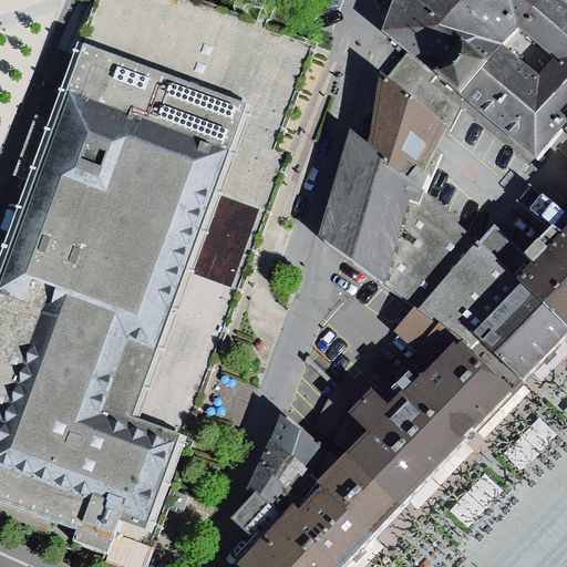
[(311,47),(179,0),(104,0),(0,289),(0,522),(124,566),(140,566),(161,508),(166,493),(288,155),(274,150),(311,47)]
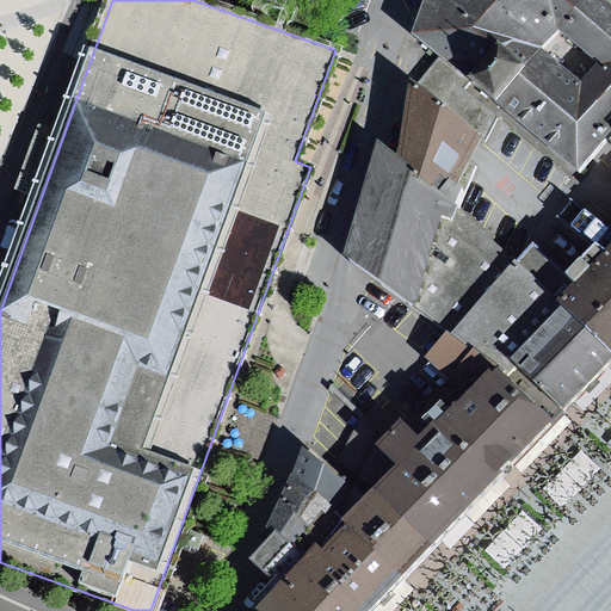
[(495,36),(525,62),(541,44),(557,28),(526,0),(423,0),(411,31),(440,54),(464,73),(495,36)]
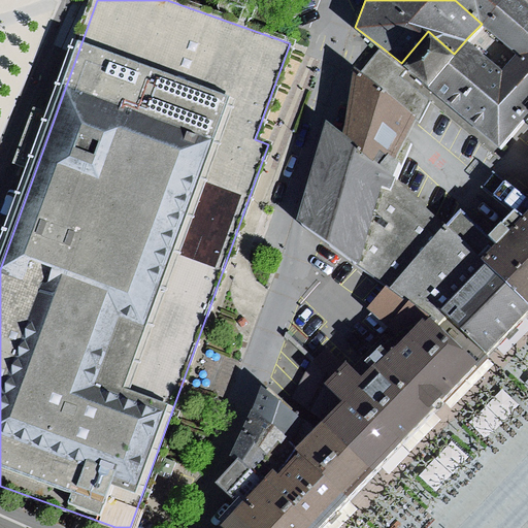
[(516,52),(527,50),(527,0),(455,0),(482,24),(516,52)]
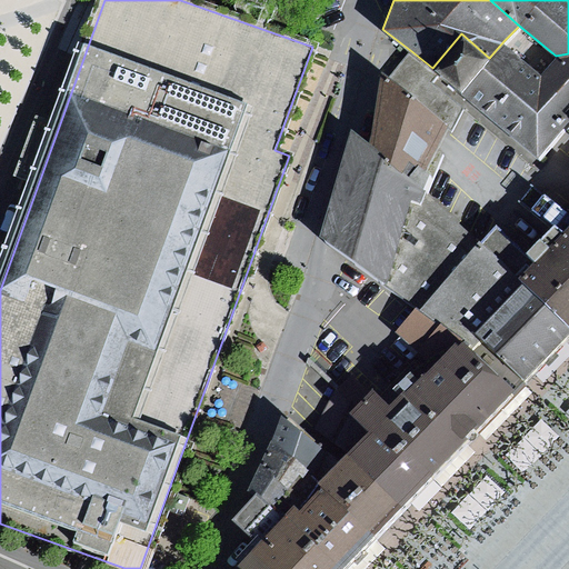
[(540,72),(556,56),(519,26),(503,41),(540,72)]
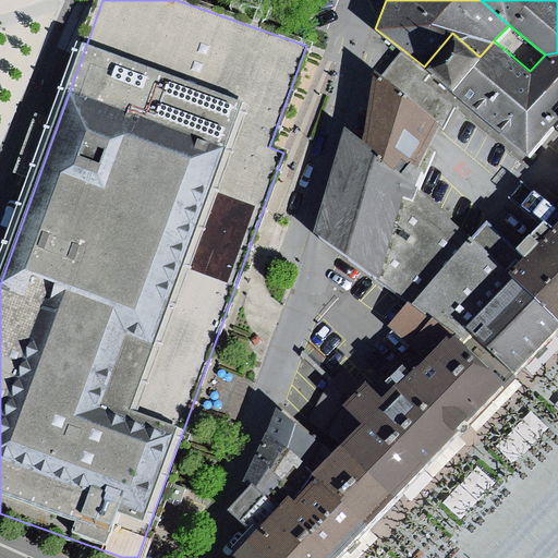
[(451,91),(480,57),(452,33),(424,67),(431,72),(451,91)]
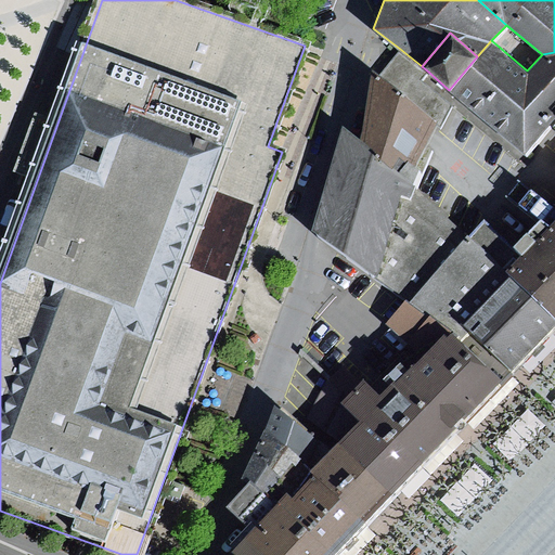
[(449,90),(524,153),(527,71),(491,40),(477,56),(449,90)]
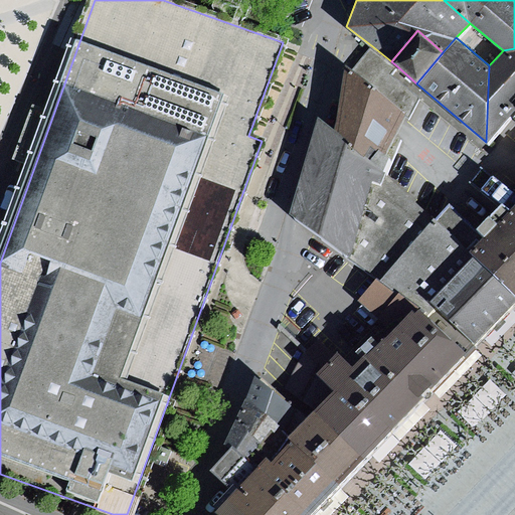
[(371,45),(352,69),(404,114),(409,118),(419,97),(391,73),(397,66),(391,61),(371,45)]
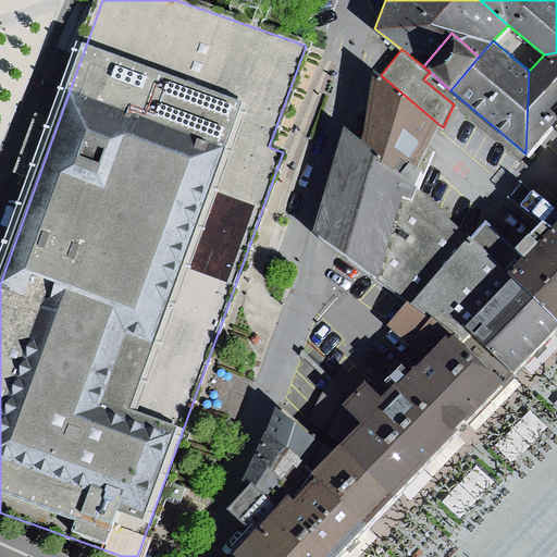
[(556,52),(544,54),(529,71),(525,153),(556,114),(556,52)]
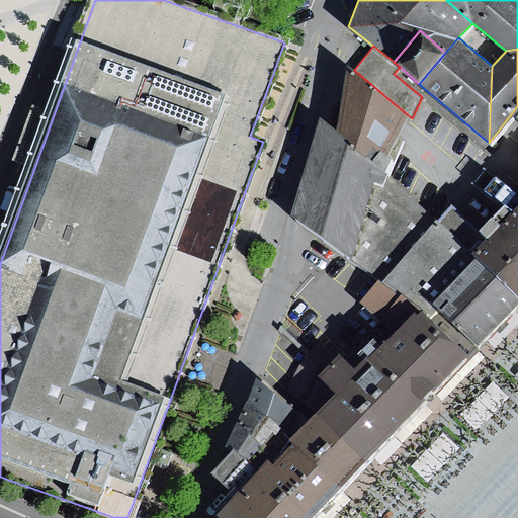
[(343,81),(335,128),(381,168),(400,128),(407,114),(354,70),(346,63),(343,81)]
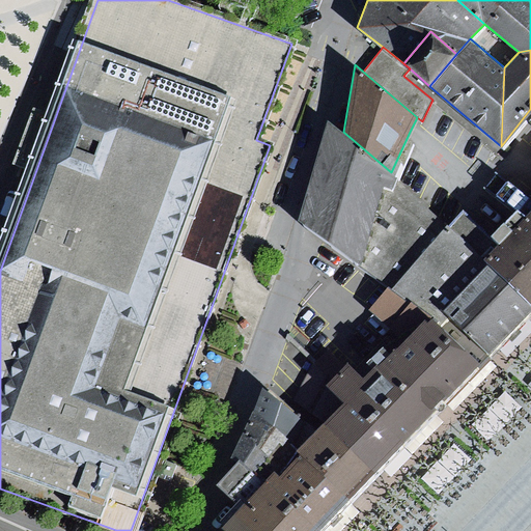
[(391,172),(343,132),(327,118),(299,218),(358,264),(382,185),(392,189),(397,176),(391,172)]
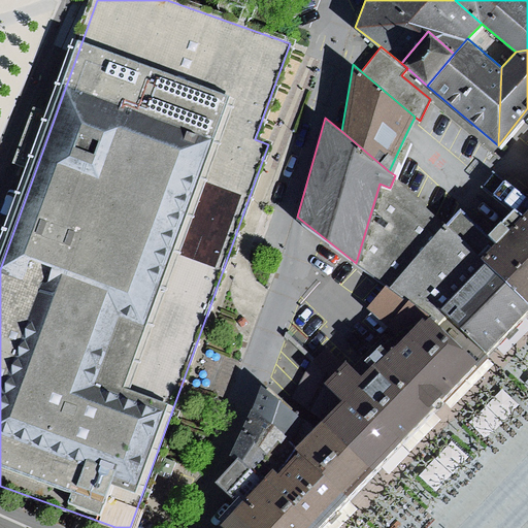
[(490,194),(503,178),(494,170),(482,187),(490,194)]
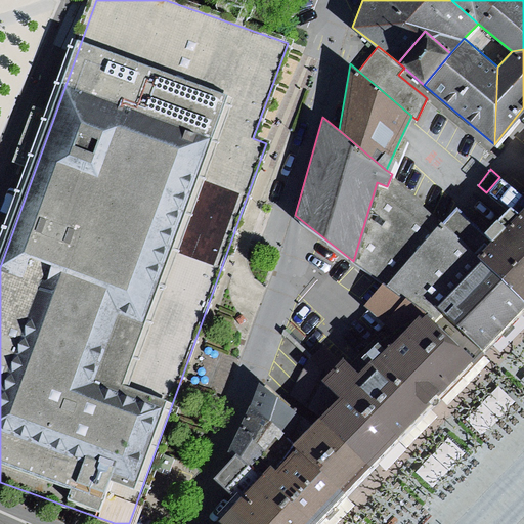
[(377,182),(353,261),(382,281),(386,284),(440,221),(392,174),(387,186),(377,182)]
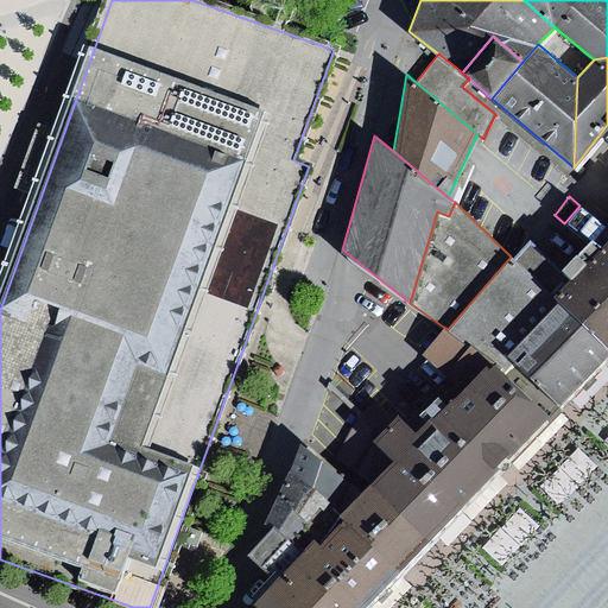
[(595,247),(607,233),(607,228),(580,206),(564,223),(595,247)]
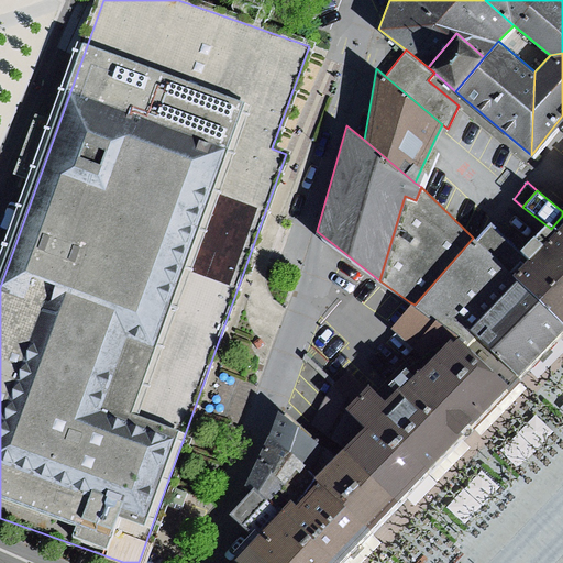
[(562,322),(562,216),(551,229),(528,255),(510,273),(516,277),(562,322)]
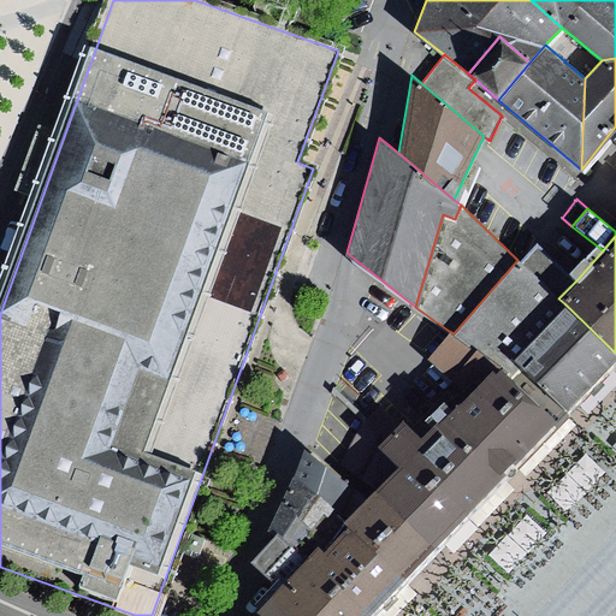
[(535,241),(517,260),(454,333),(475,348),(496,361),(511,377),(520,367),(511,359),(564,303),(558,298),(578,279),(535,241)]
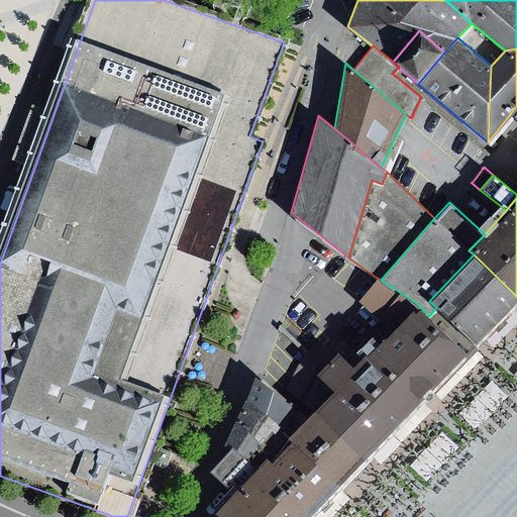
[(479,348),(516,307),(516,296),(474,254),(429,301),(436,308),(479,348)]
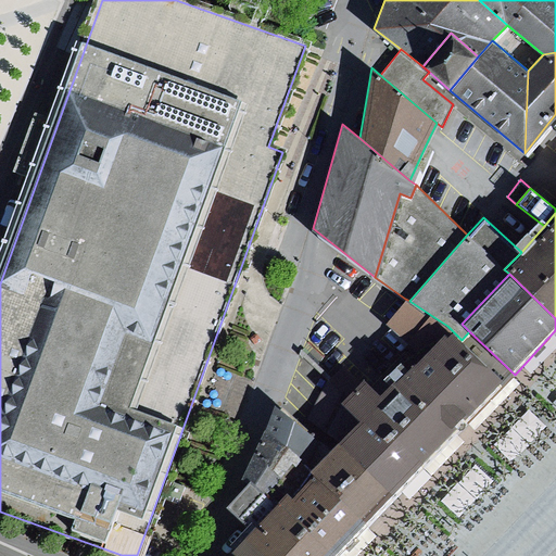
[(409,301),(405,299),(386,323),(406,340),(429,314),(409,301)]
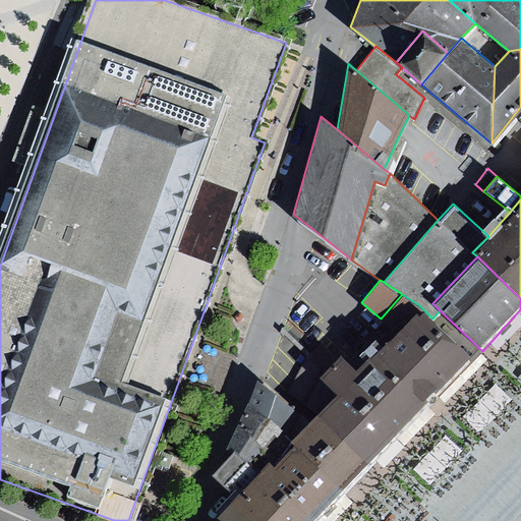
[(402,294),(381,319),(394,331),(419,305),(402,294)]
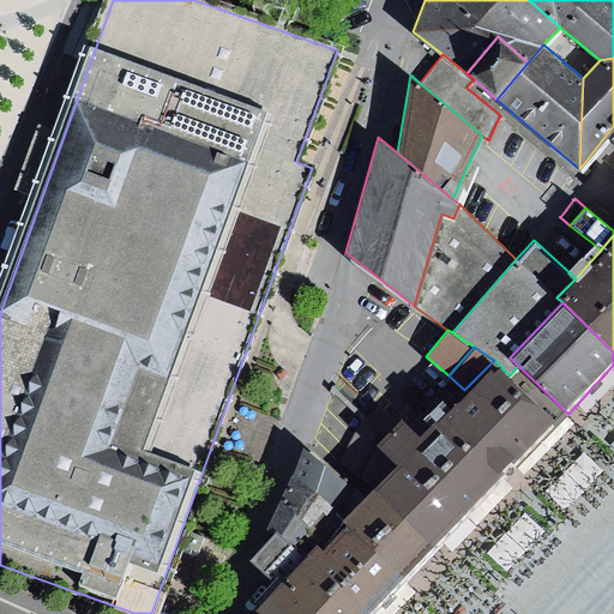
[(465,513),(559,423),(510,375),(494,360),(464,390),(417,435),(401,419),(398,421),(381,438),(375,444),(377,445),(396,463),(426,492),(435,482),(465,513)]
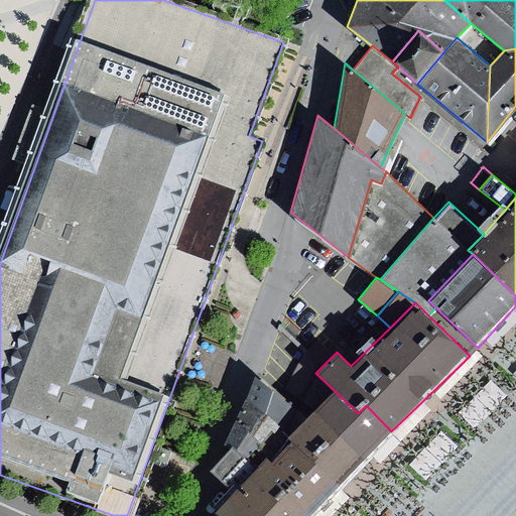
[(470,356),(478,348),(435,307),(428,315),(470,356)]
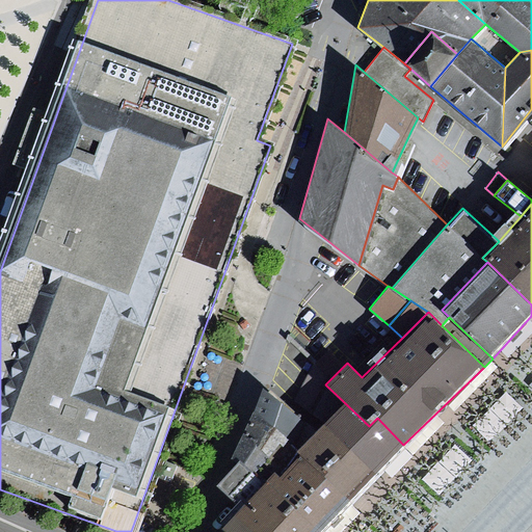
[(330,379),(345,365),(328,348),(315,363),(330,379)]
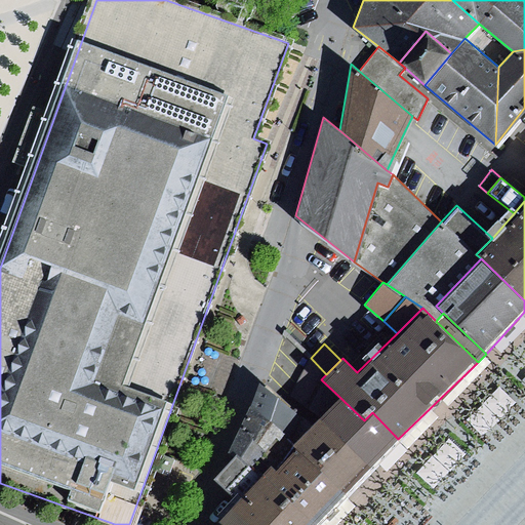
[(319,415),(338,396),(322,380),(308,408),(319,415)]
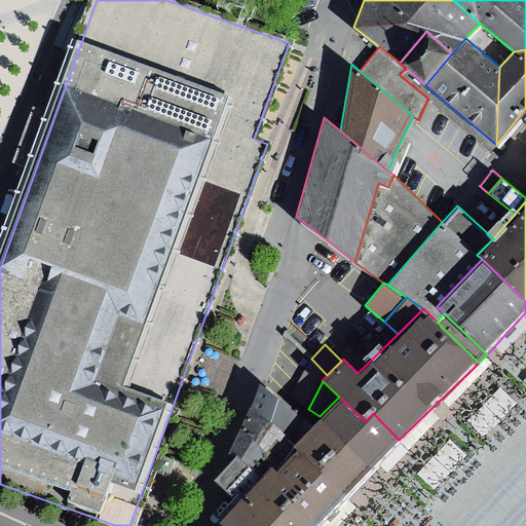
[(293,444),(314,422),(261,383),(256,396),(252,405),(293,444)]
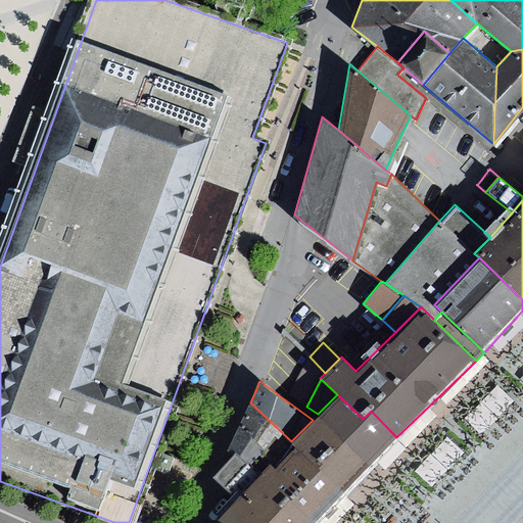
[(344,493),(396,437),(371,411),(363,419),(337,394),(318,414),(313,420),(291,441),(295,445),(344,493)]
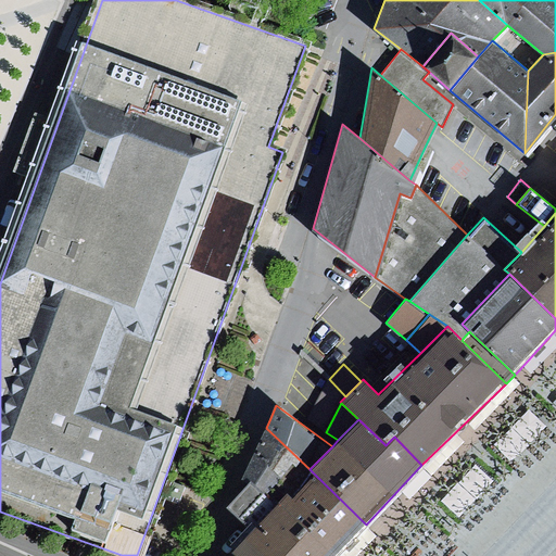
[(310,469),(266,428),(256,450),(298,490),(314,474),(310,469)]
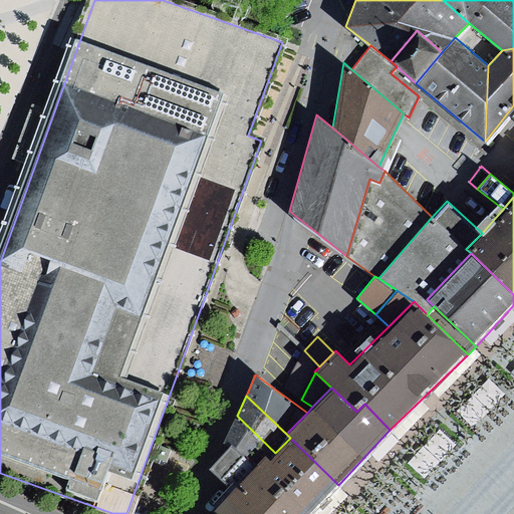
[(275,453),(237,416),(224,442),(228,445),(253,465),(264,454),(269,459),(275,453)]
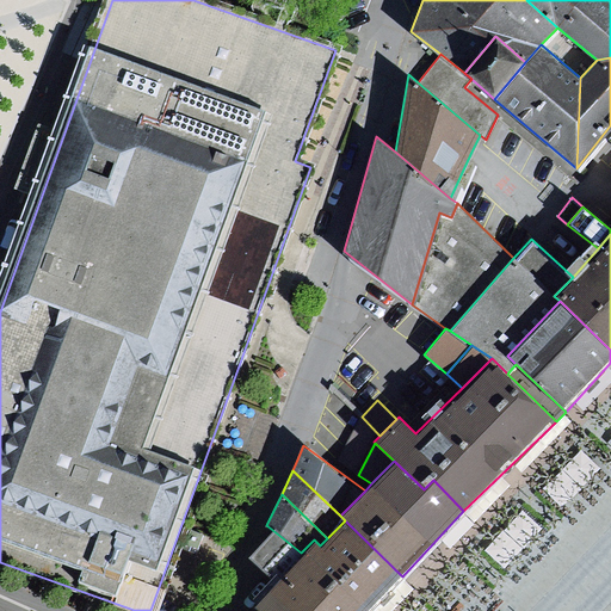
[(288,610),(366,610),(402,576),(345,520),(327,538),(320,545),(314,539),(301,553),(273,580),(265,590),(288,610)]
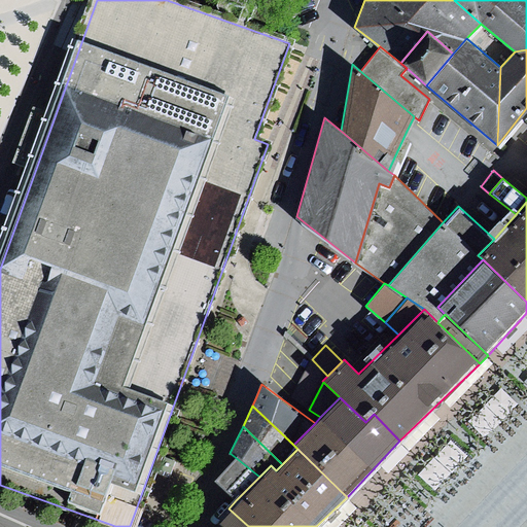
[(259,477),(234,456),(214,480),(236,500),(259,477)]
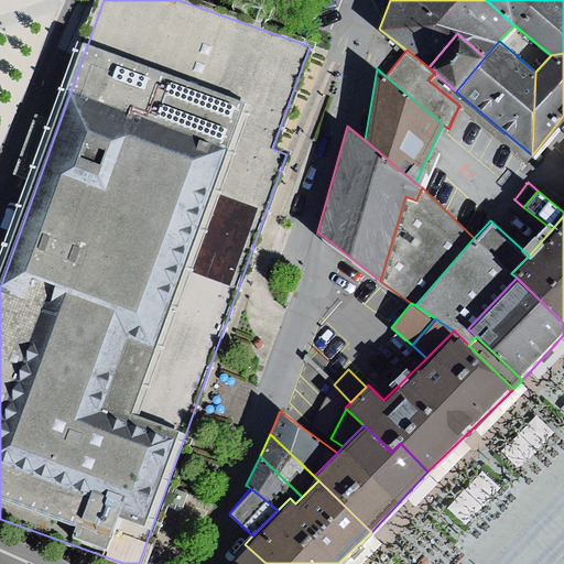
[(266,563),(245,544),(232,556),(237,561),(234,563),(266,563)]
